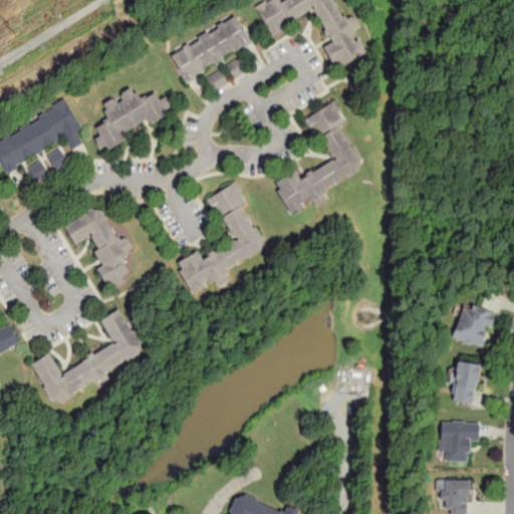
[(270,34),(315,11),(331,41),(323,46),(334,67),(365,52),(354,31),(360,28),(352,13),(342,18),(333,0),(265,0),(255,5),(270,34)]
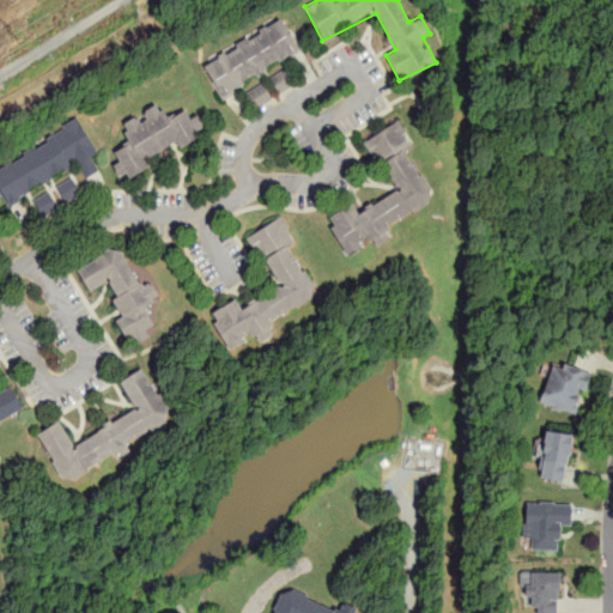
[(302,53),(281,16),(200,61),(220,97),(302,53)]
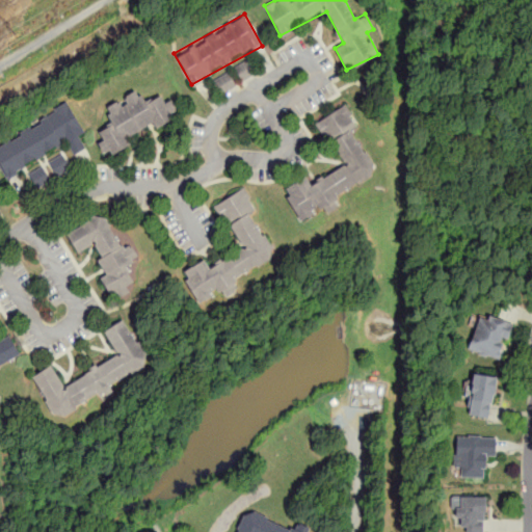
[(235,65),(241,81),(257,74),(249,59),(235,65)]
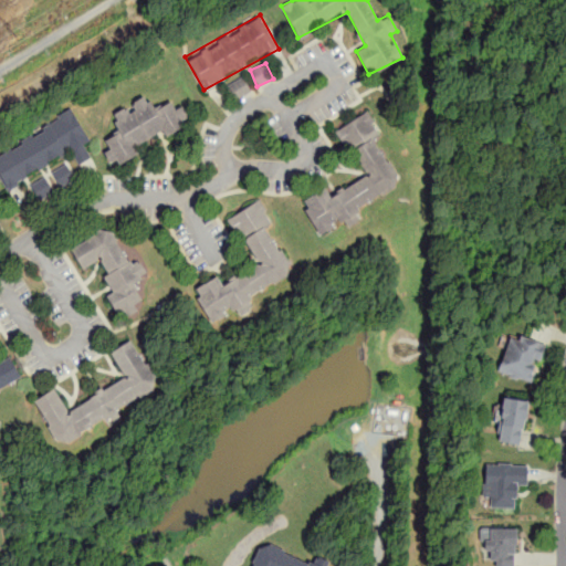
[(229,85),(237,101),(251,92),(242,77),(229,85)]
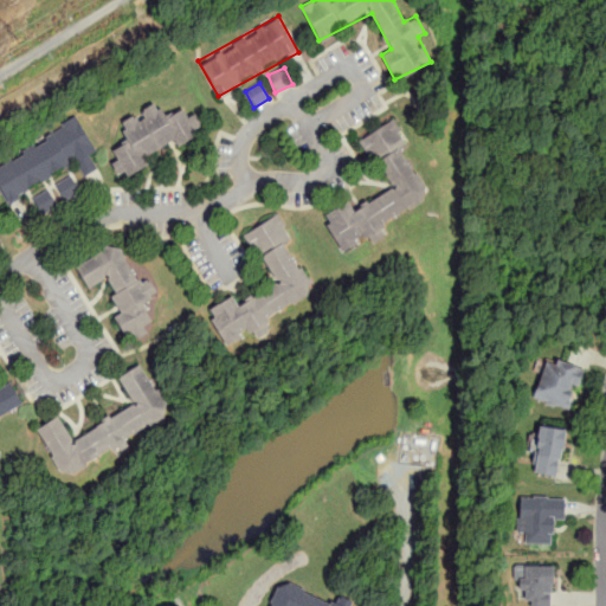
[(120,120),(128,140),(113,147),(117,159),(113,161),(120,178),(149,165),(146,156),(204,130),(193,107),(165,118),(158,102),(120,120)]
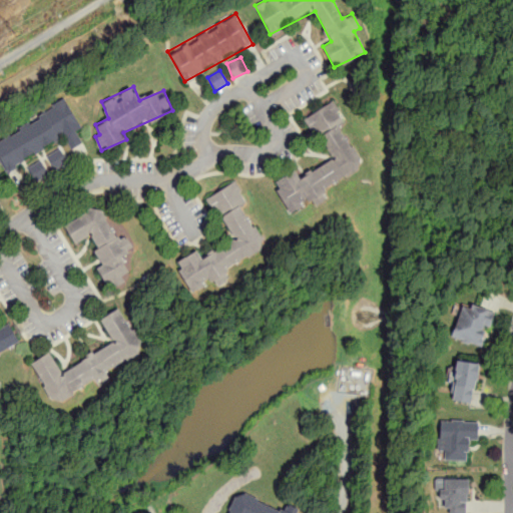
[(65,138),(71,149),(82,143),(76,131),(82,127),(65,97),(0,135),(0,160),(7,172),(65,138)]
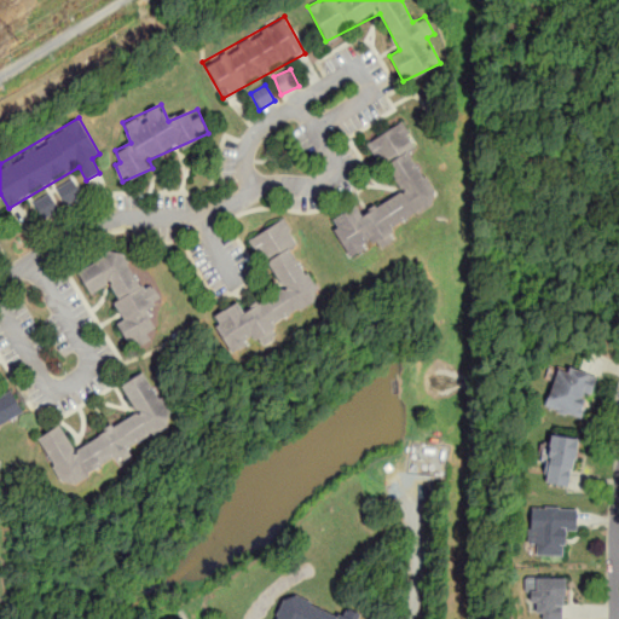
[(398,192),(362,215),(356,206),(329,221),(351,259),(393,233),(391,229),(438,201),(410,152),(417,149),(401,123),(369,143),(398,192)]
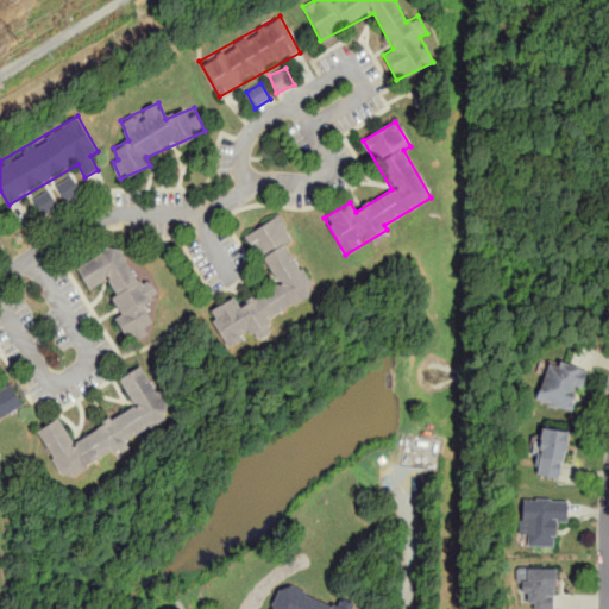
[(56,184),(66,201),(81,192),(71,175),(56,184)]
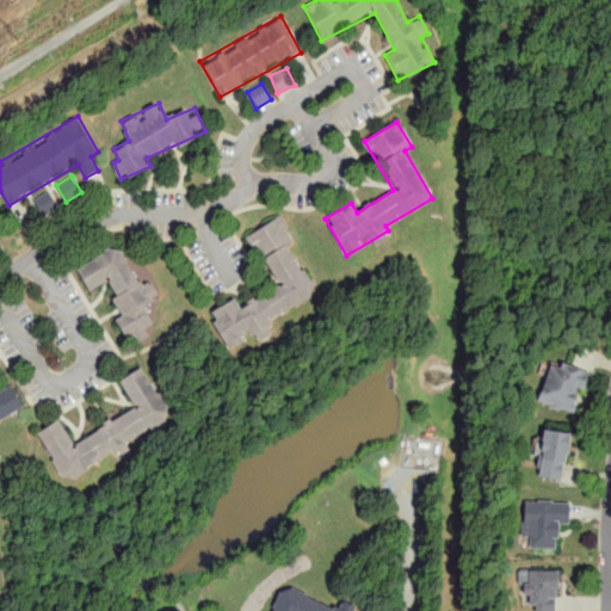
[(60,208),(49,190),(32,199),(42,217),(60,208)]
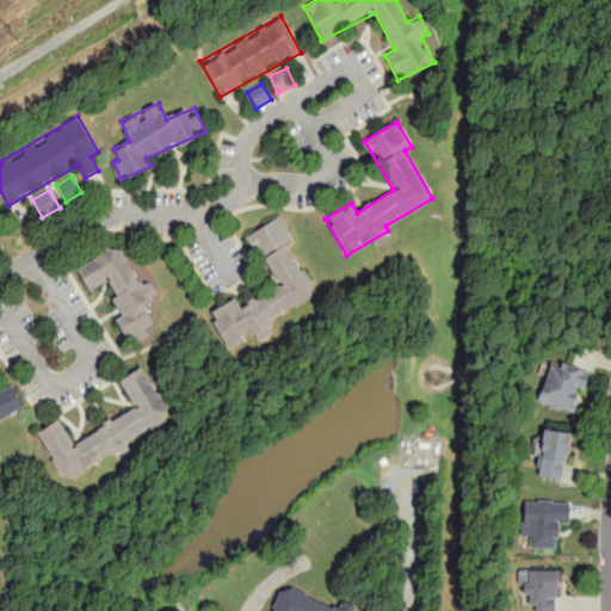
[(277,287),(240,307),(235,298),(209,313),(228,347),(252,333),(257,340),(275,331),(269,320),(315,294),(288,246),(295,242),(279,216),(248,235),(277,287)]
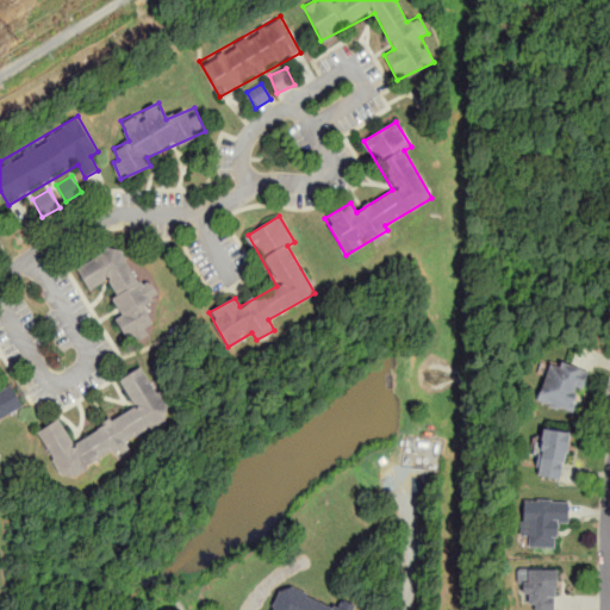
[(88,290),(106,280),(124,313),(116,318),(129,342),(156,328),(143,304),(159,296),(149,278),(138,284),(118,244),(76,266),(88,290)]
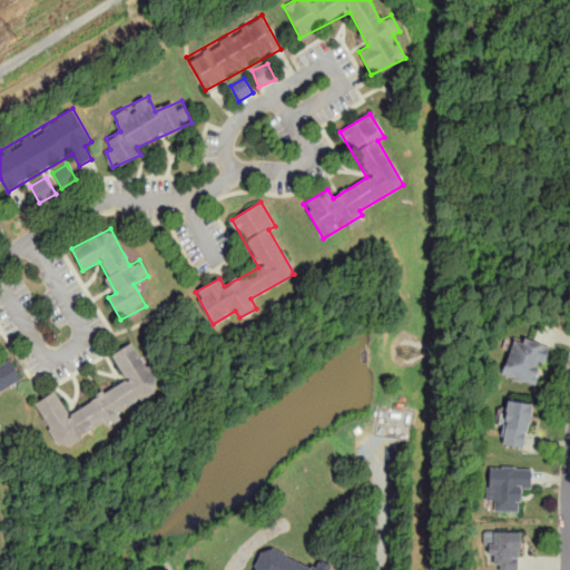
[(549,344),(513,334),(501,375),(537,385),(549,344)]
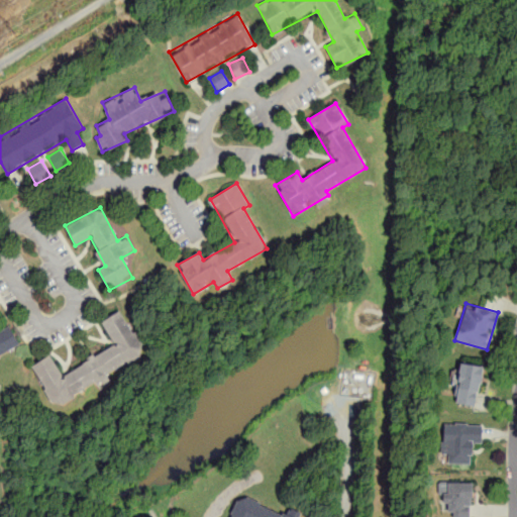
[(114,344),(62,376),(50,355),(31,367),(56,407),(96,383),(99,387),(111,380),(107,374),(145,351),(121,310),(101,321),(114,344)]
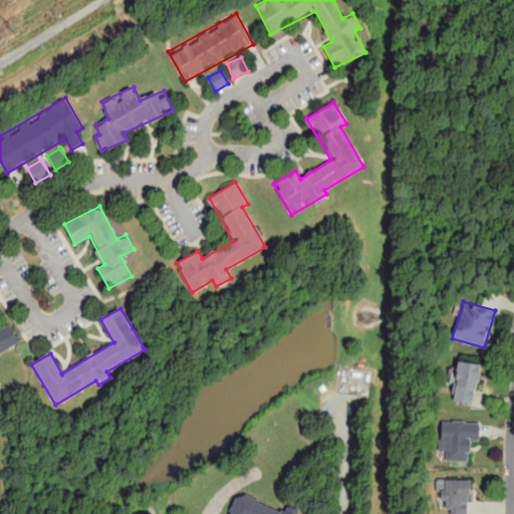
[(0,353),(19,344),(9,324),(0,328),(0,353)]
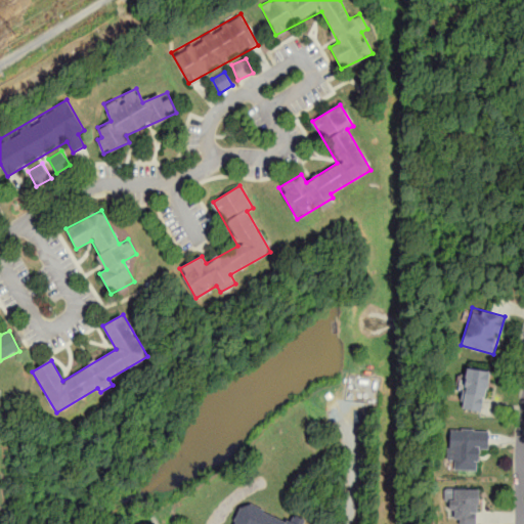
[(483,411),(488,369),(465,366),(460,408),(483,411)]
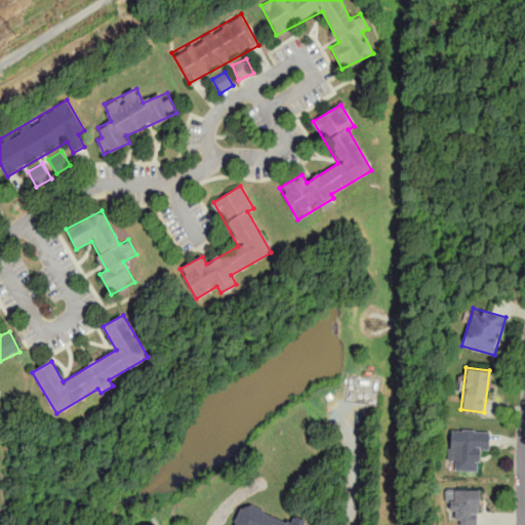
[(488,450),(489,429),(449,428),(448,470),(477,471),(478,449),(488,450)]
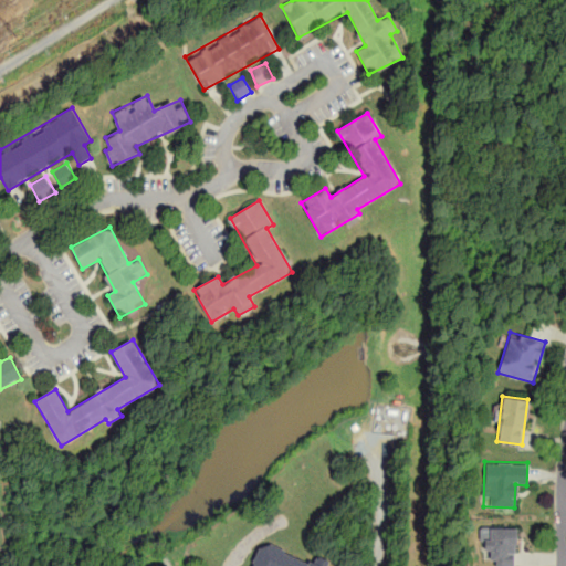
[(491,552),(491,565),(517,565),(517,527),(480,527),(480,552),(491,552)]
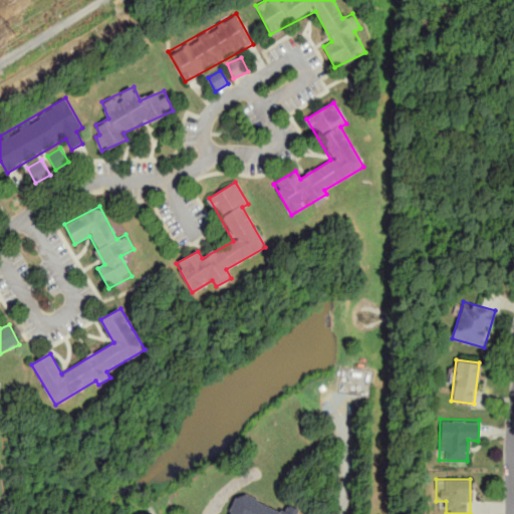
[(298,513),(300,509),(284,503),(282,510),(237,493),(229,513),(298,513)]
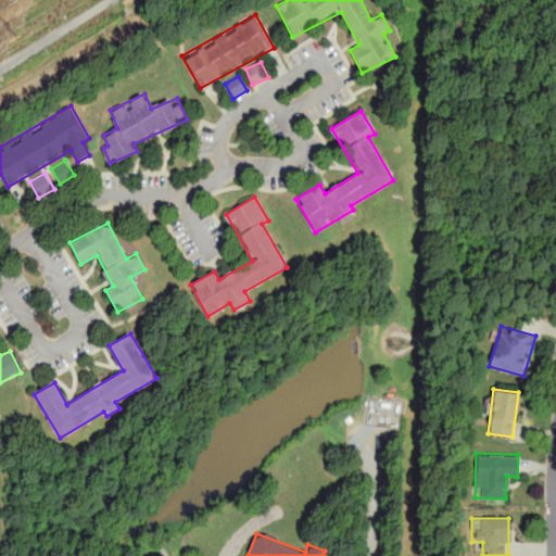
All buildings are outlined.
